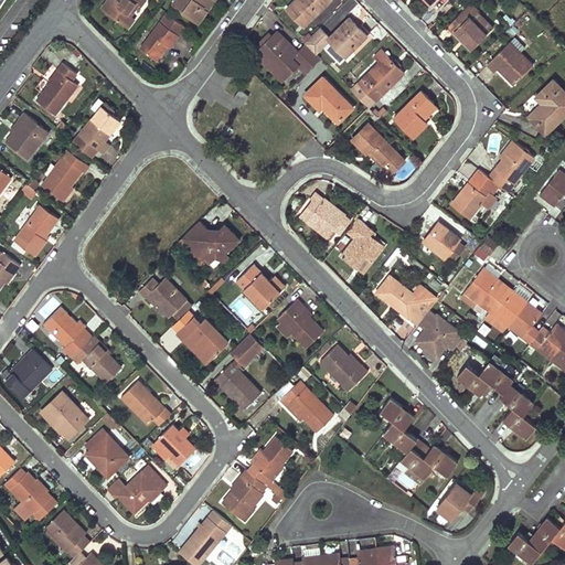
[(108,0),(103,8),(128,28),(136,18),(131,14),(139,3),(141,4),(145,0),(108,0)]
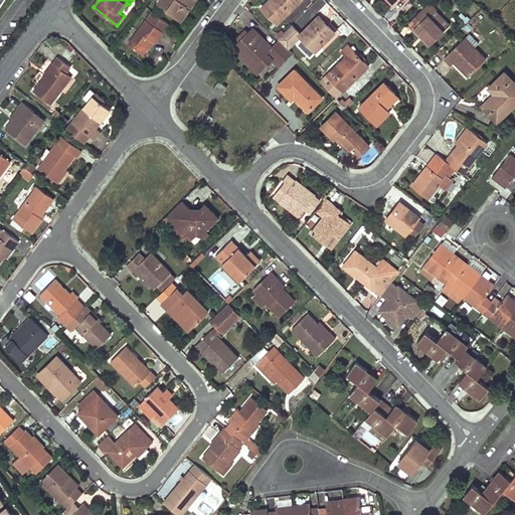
[(171,3),(167,0),(160,0),(159,2),(167,9),(171,3)]
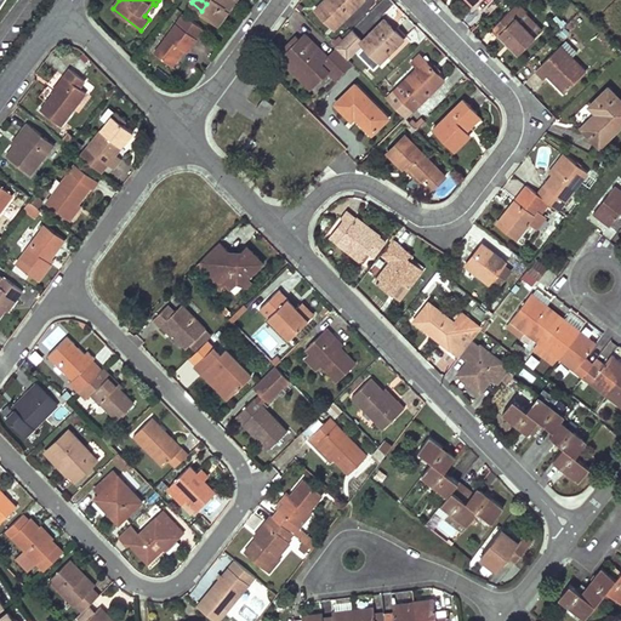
[(201,0),(206,4),(201,11),(218,22),(227,11),(222,7),(226,3),(228,3),(231,0),(201,0)]
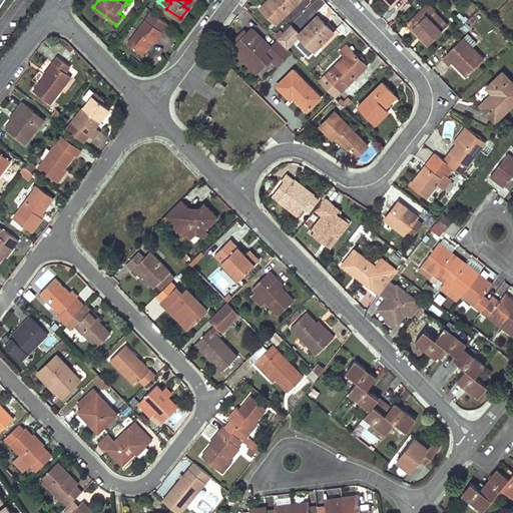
[(187,9),(194,0),(190,0),(188,2),(186,2),(183,6),(187,9)]
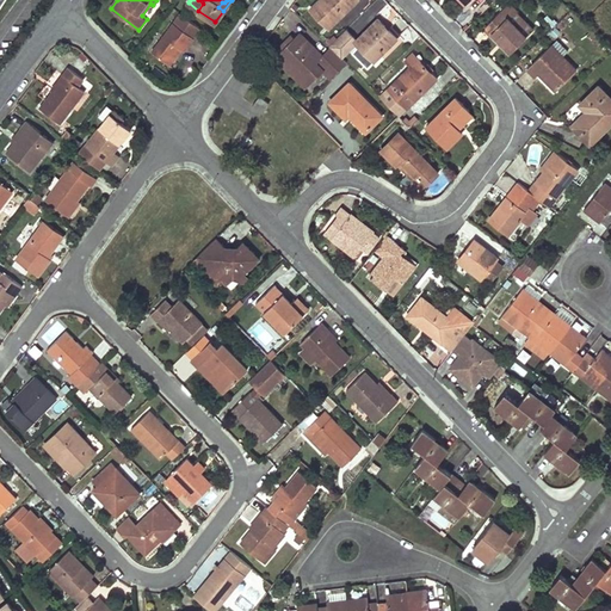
[(357,0),(319,0),(310,10),(325,24),(332,17),(335,22),(357,0)]
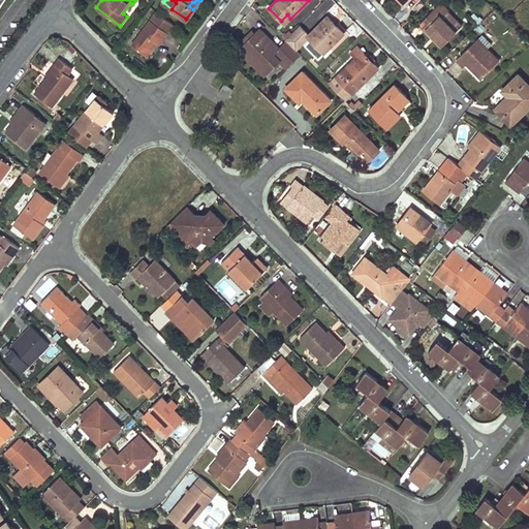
[(447,9),(441,2),(421,23),(442,44),(456,31),(440,16),(445,10),(447,9)]
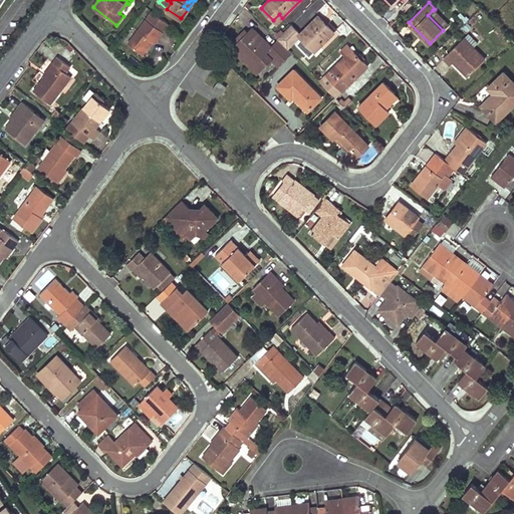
[(448,25),(433,10),(428,15),(443,30),(448,25)]
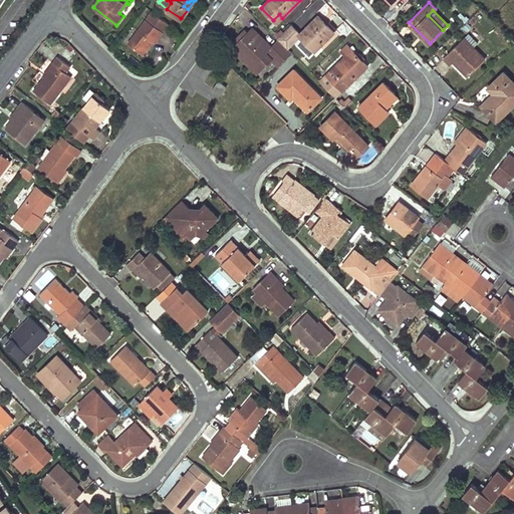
[(168,24),(152,12),(129,43),(141,52),(151,39),(154,41),(155,42),(168,24)]
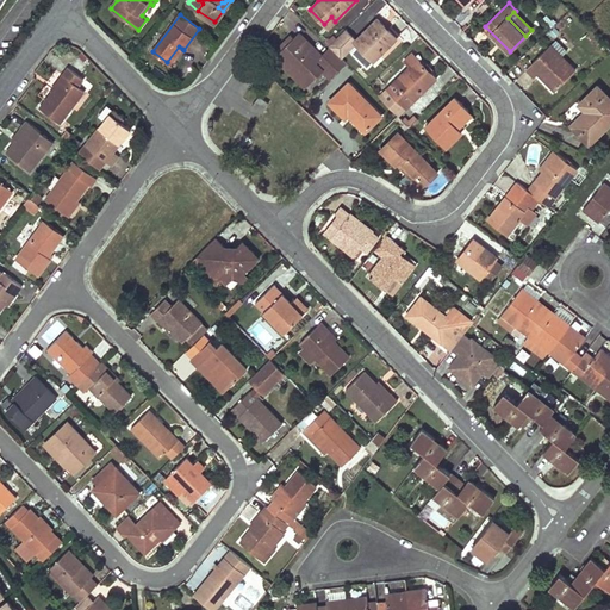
[(331,17),(324,24),(329,27),(335,22),(331,17)]
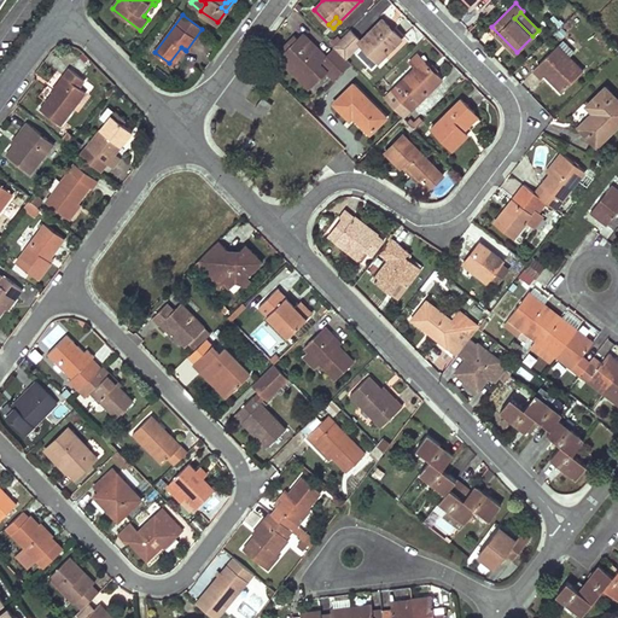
[(402,39),(383,19),(361,40),(351,30),(333,47),(334,48),(342,54),(357,39),(361,44),(378,62),(402,39)]
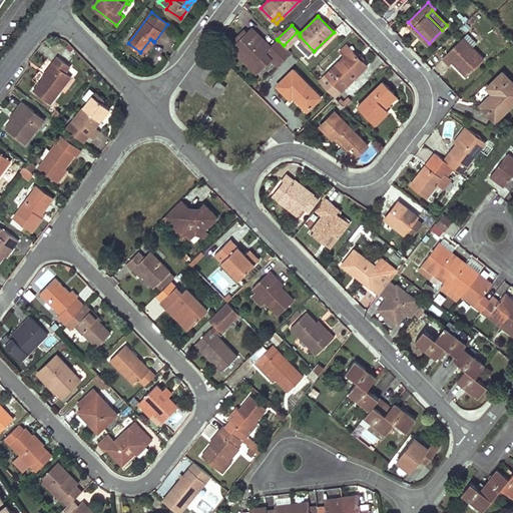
[(284,45),(278,40),(272,46),(252,28),(246,34),(231,49),(258,75),(272,61),(278,66),(291,53),(287,48),(284,45)]
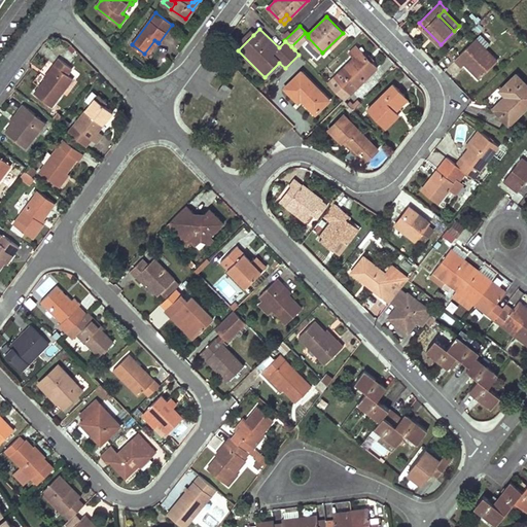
[(253,35),(251,32),(235,47),(238,50),(253,35)]
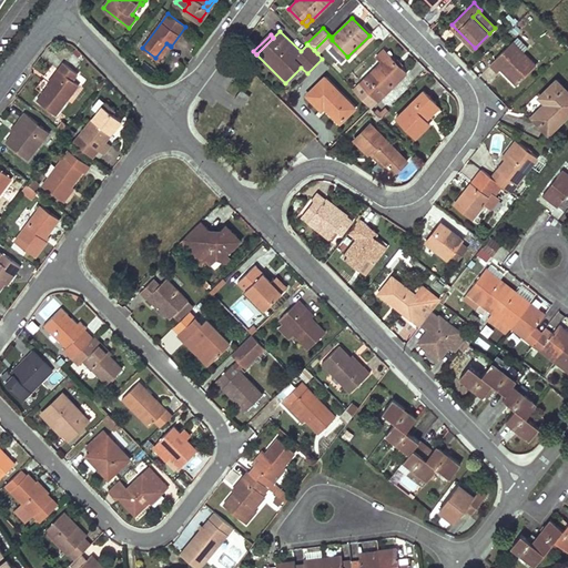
[(328,36),(314,50),(317,53),(332,40),(328,36)]
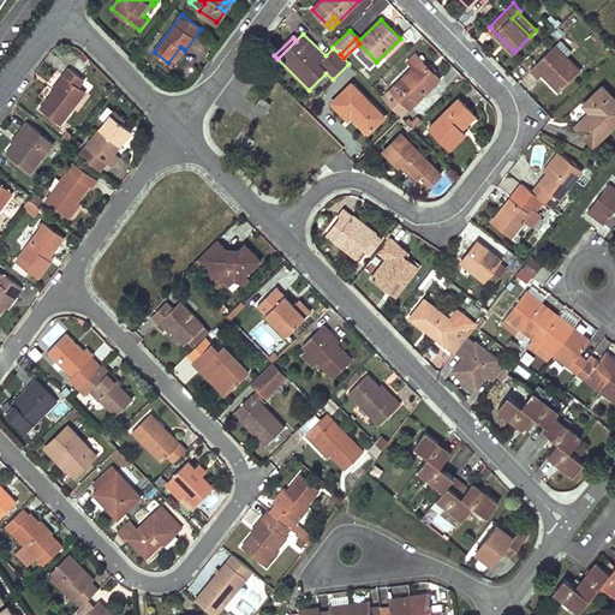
[(571,49),(561,40),(531,69),(539,77),(544,72),(547,75),(544,77),(560,91),(580,71),(565,55),(571,49)]
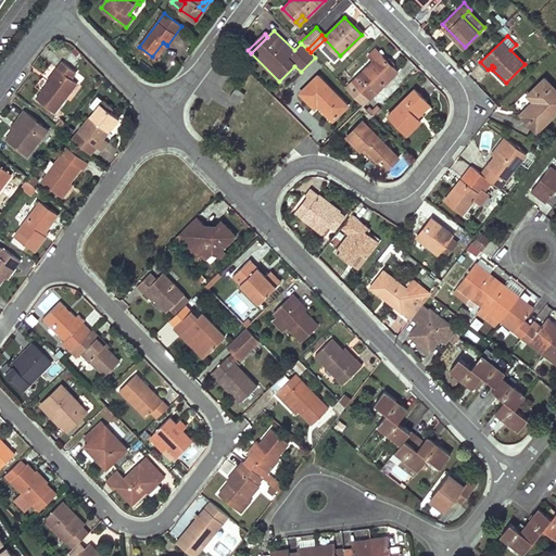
[(166,45),(163,42),(152,57),(155,59),(166,45)]
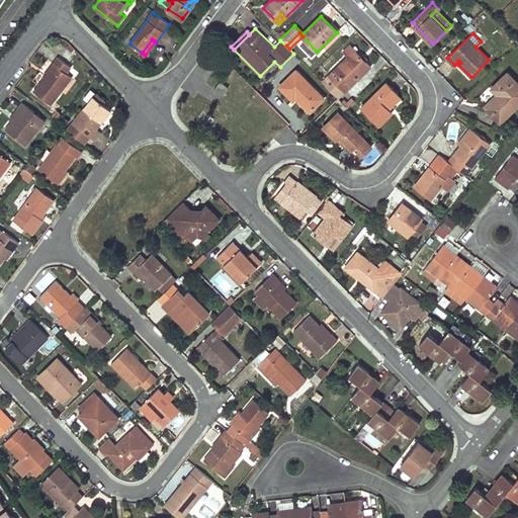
[(322,82),(336,96),(343,89),(342,87),(348,81),(351,85),(370,66),(354,50),(322,82)]
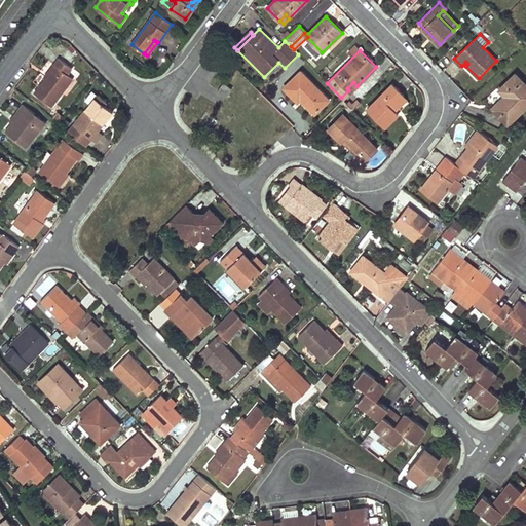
[(73,66),(61,55),(55,62),(58,64),(47,76),(36,91),(52,104),(74,76),(69,72),(73,66)]
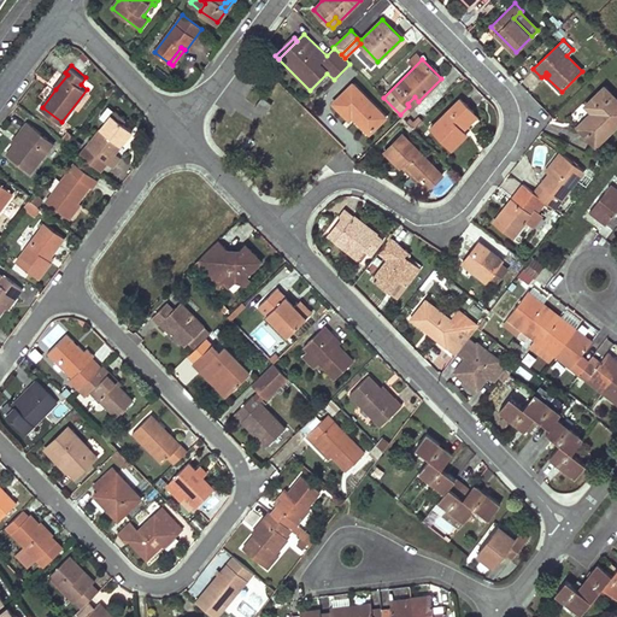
[(56,89),(68,75),(65,72),(53,88),(56,89)]
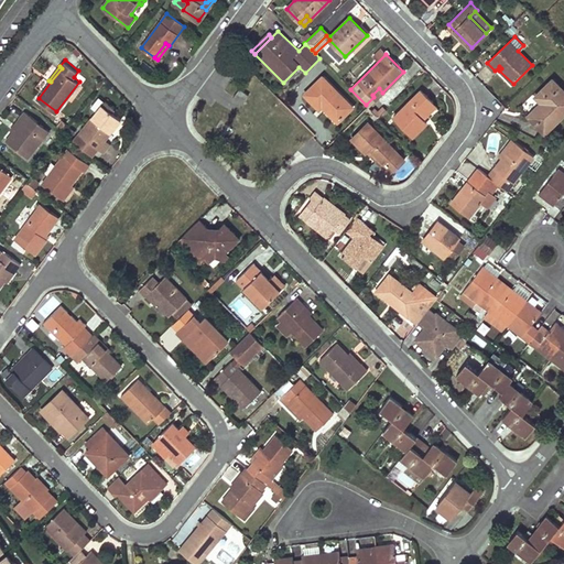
[(353,106),(323,76),(305,94),(320,109),(324,105),(327,107),(326,108),(338,121),(353,106)]
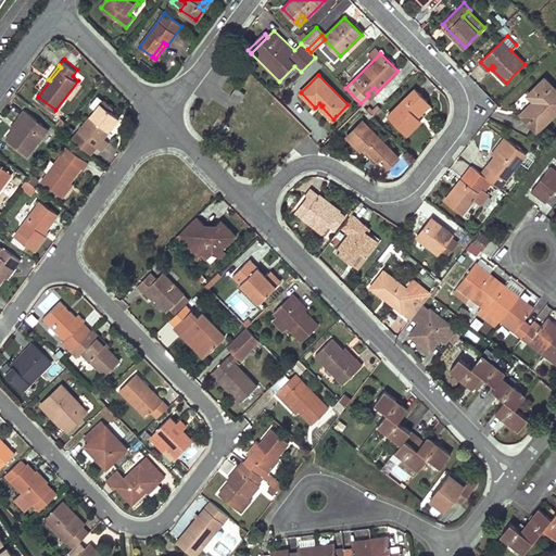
[(555,111),(555,89),(545,78),(529,93),(534,100),(521,113),(536,129),(555,111)]
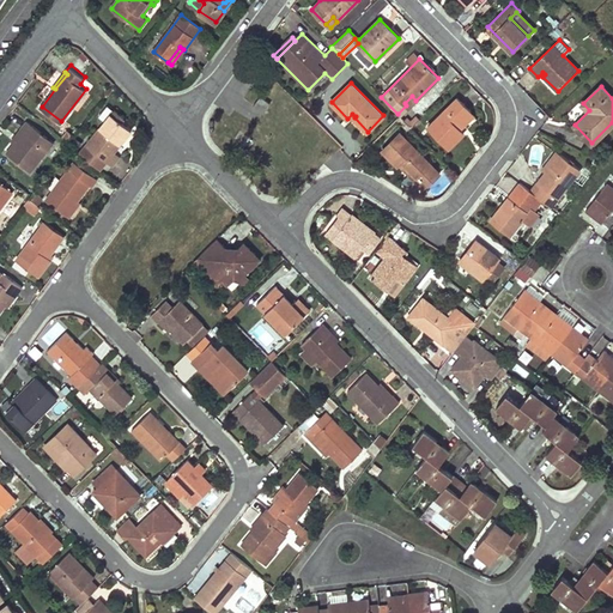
[(398,114),(400,116),(416,101),(412,96),(405,103),(406,105),(398,114)]
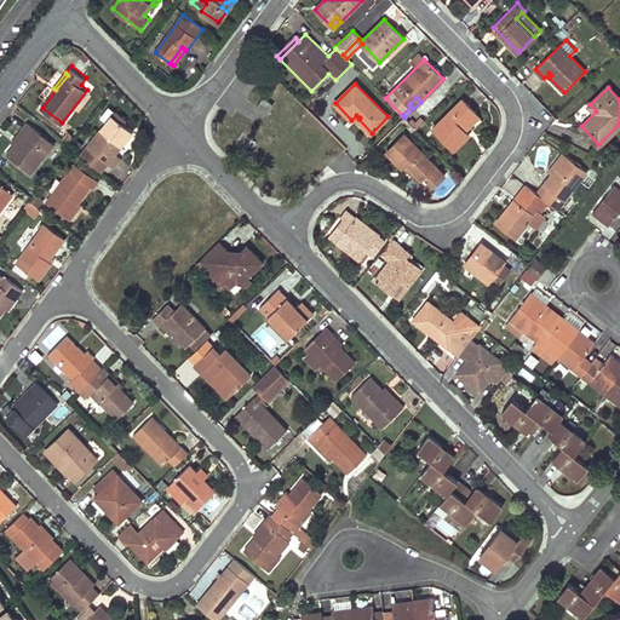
[(267,114),(273,104),(264,98),(257,108),(267,114)]
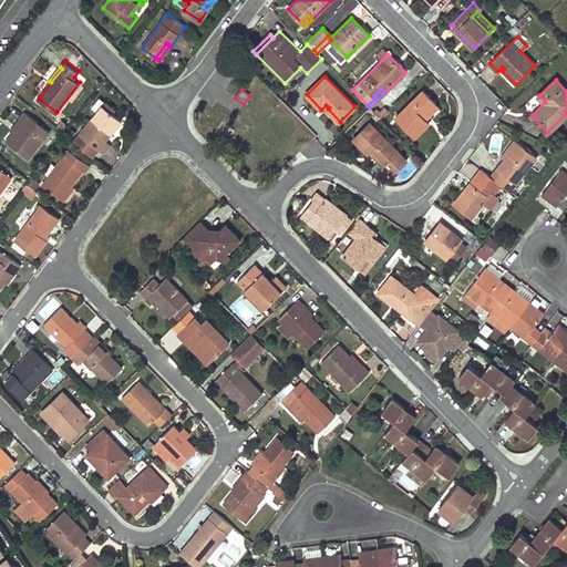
[(441,110),(423,91),(397,119),(415,136),(429,123),(426,121),(423,116),(426,112),(431,116),(433,119),(441,110)]
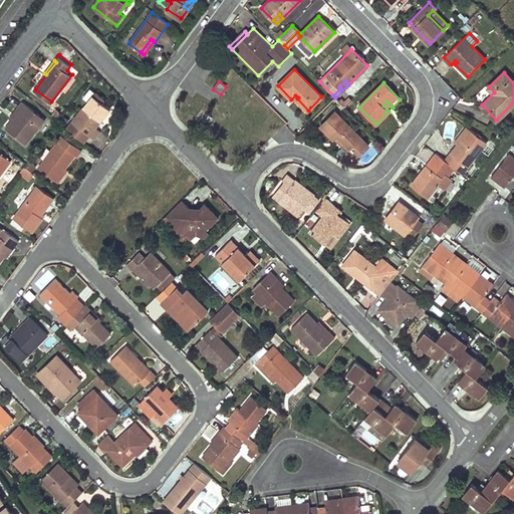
[(105,97),(96,90),(73,120),(95,138),(101,130),(97,125),(102,118),(100,117),(104,113),(106,115),(111,107),(103,100),(105,97)]
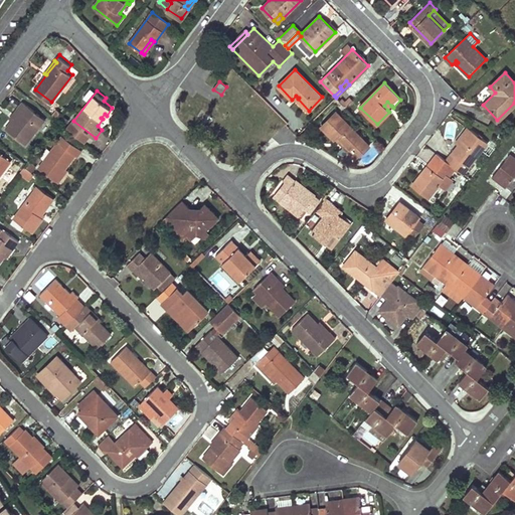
[(45,118),(23,100),(17,107),(20,110),(6,128),(26,143),(45,118)]
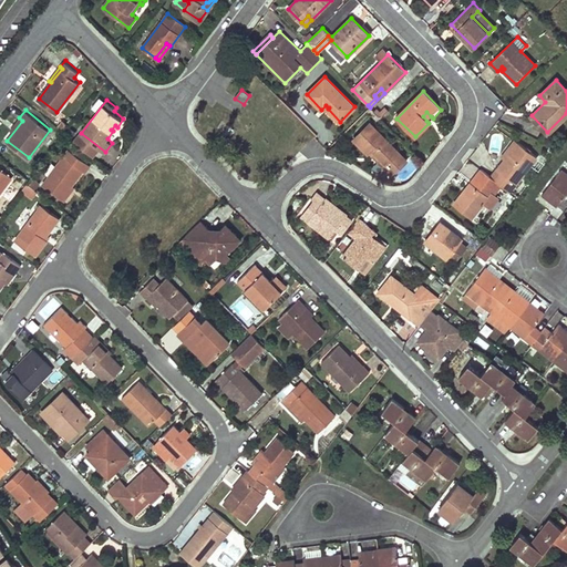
[(66,129),(71,123),(64,117),(60,123),(66,129)]
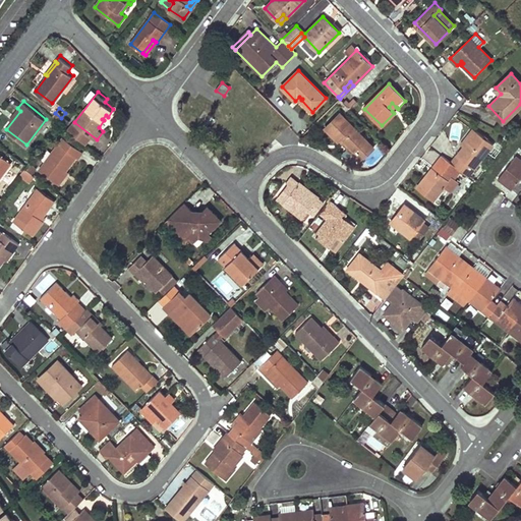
[(373,147),(340,113),(326,127),(339,140),(342,137),(357,153),(359,151),(365,156),(373,147)]
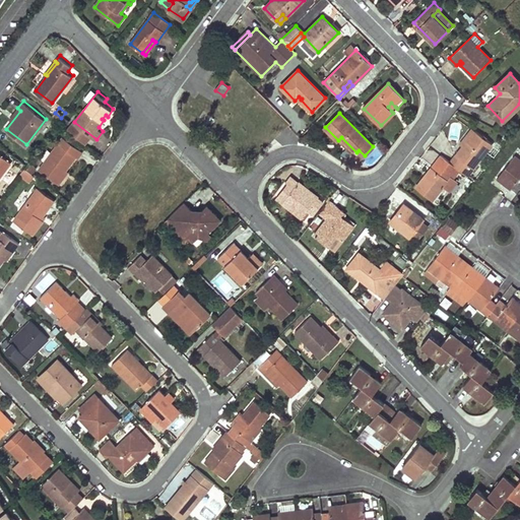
[(463,146),(475,131),(471,128),(460,143),(463,146)]
